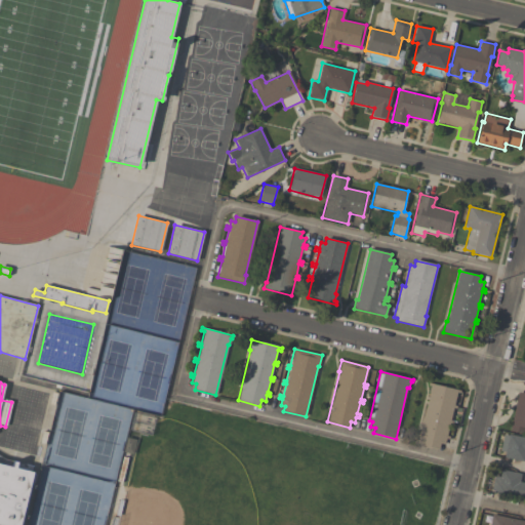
[(460,391),(459,394),(456,394),(454,405),(457,406),(456,409),(453,408),(450,419),(453,420),(453,422),(450,422),(447,436),(449,437),(449,440),(446,439),(445,445),(440,444),(439,449),(417,444),(430,394),(429,393),(430,387),(428,386),(429,384),(460,391)]
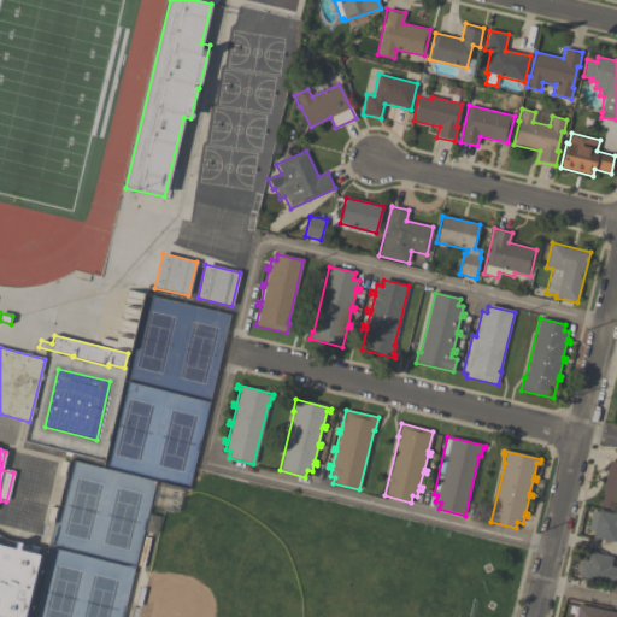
[(616,463),(616,504),(615,510),(599,506),(609,462),(616,463)]
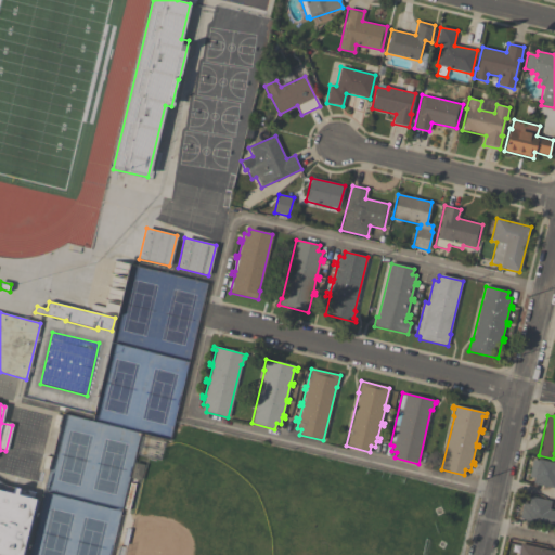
[(554,489),(532,483),(534,478),(529,477),(532,460),(538,461),(538,460),(554,463),(554,489)]
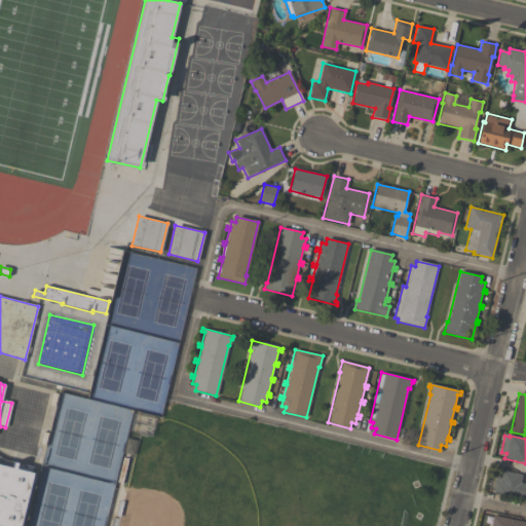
[(126,439),(137,441),(134,455),(123,453),(126,439)]
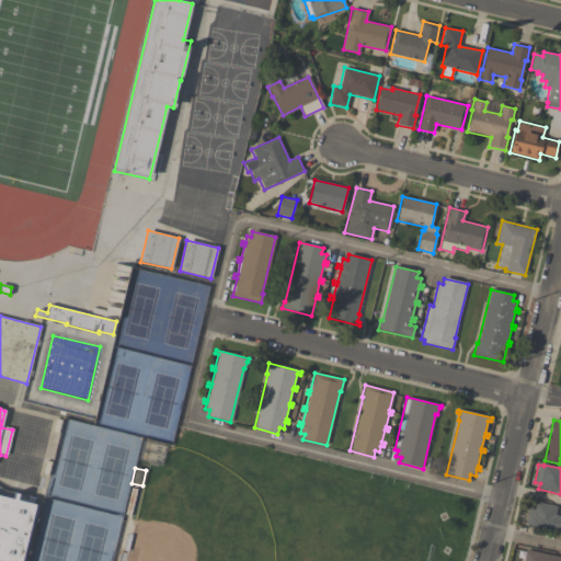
[(0,560),(0,496),(13,500),(15,493),(35,499),(34,505),(37,506),(23,560),(0,560)]
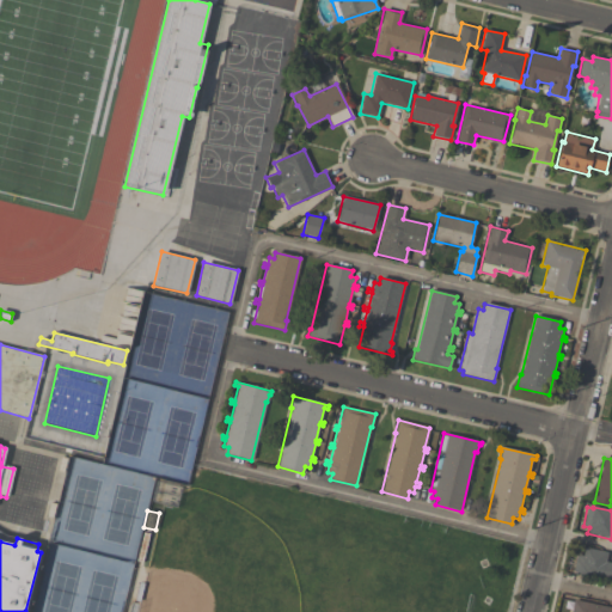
[(611,581),(579,575),(579,574),(574,573),(577,556),(583,557),(585,548),(607,552),(606,562),(611,563),(611,581)]
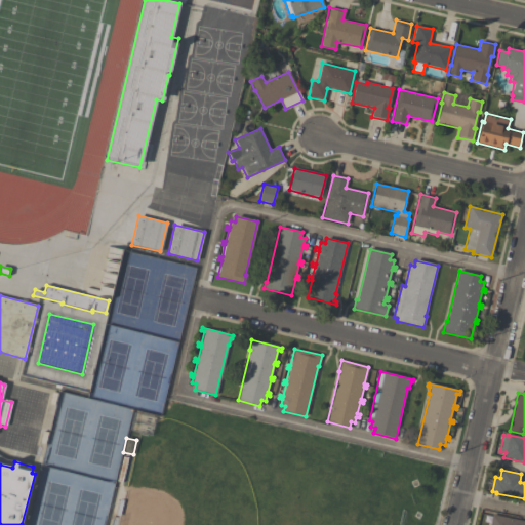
[(524,524),(524,521),(492,515),(489,524),(524,524)]
